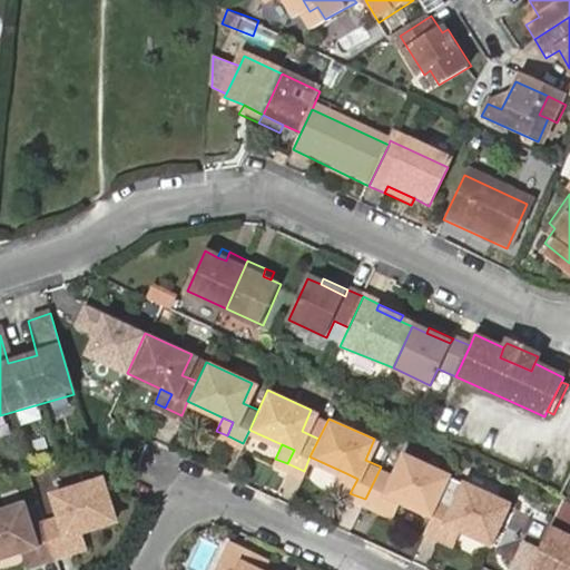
[(381,467),(365,499),(382,507),(387,493),(400,500),(432,514),(441,495),(450,474),(406,453),(396,474),(381,467)]
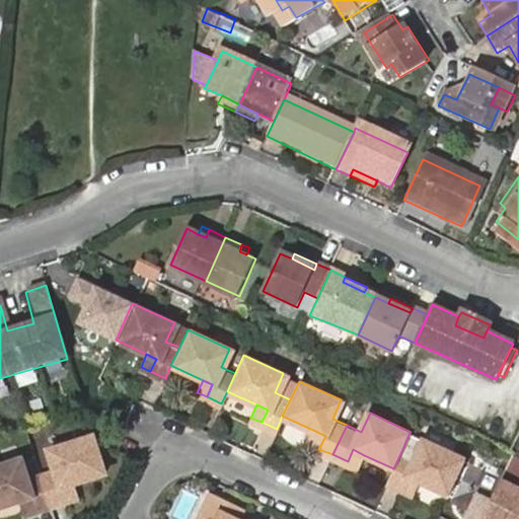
[(325,436),(315,431),(309,444),(318,449),(325,436)]
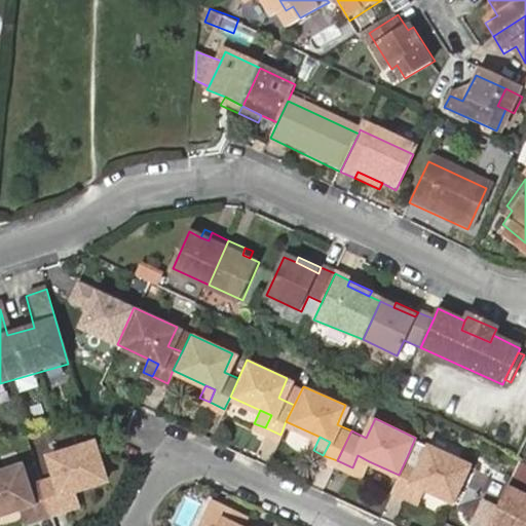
[(423,464),(431,444),(415,438),(407,457),(423,464)]
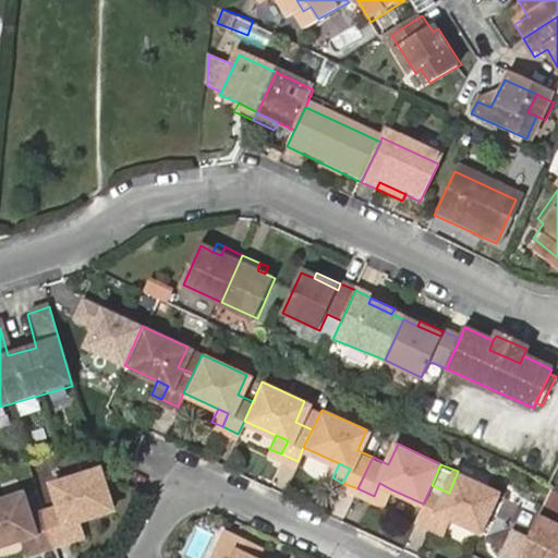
[(423,504),(417,516),(434,523),(439,510),(451,516),(484,531),(501,492),(458,471),(449,493),(432,485),(423,504)]
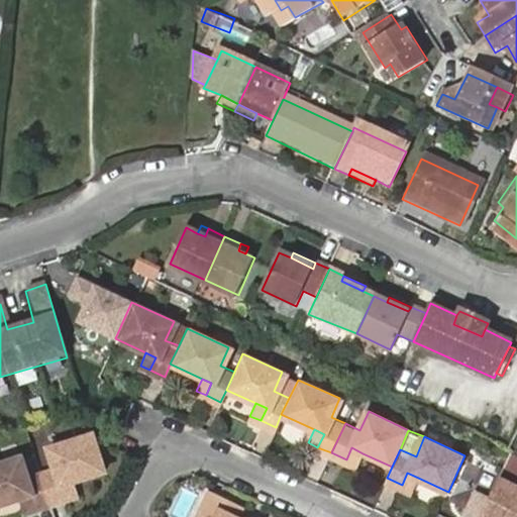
[(43,478),(52,505),(66,501),(62,488),(72,485),(107,475),(96,437),(52,451),(58,474),(43,478)]
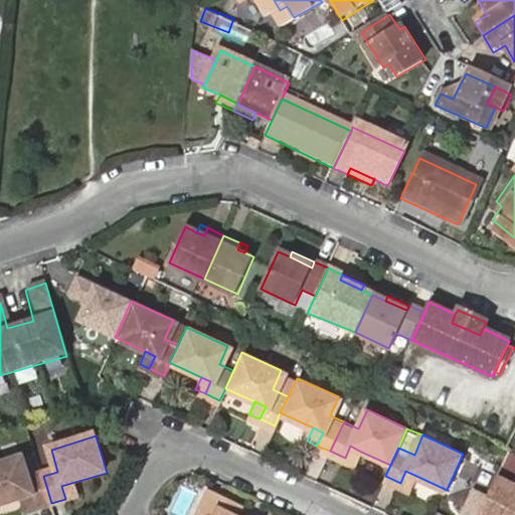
[(350,446),(345,458),(356,463),(361,452),(350,446)]
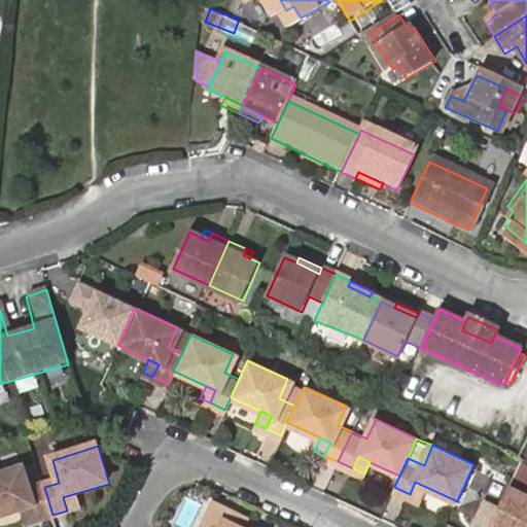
[(526,481),(526,465),(522,464),(517,479),(526,481)]
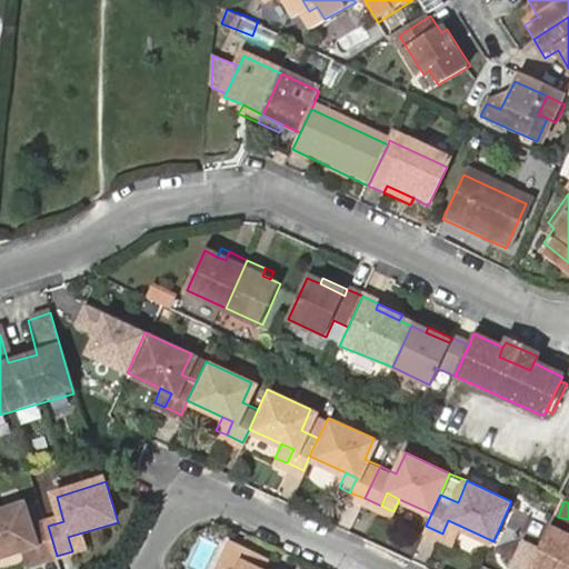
[(40,561),(57,556),(48,526),(30,531),(22,507),(0,513),(0,557),(26,550),(36,548),(40,561)]
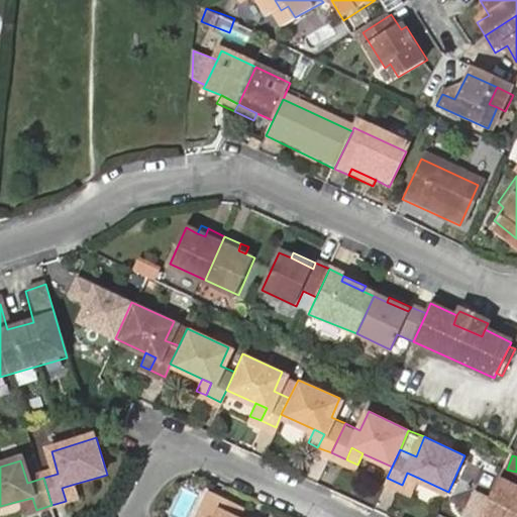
[(407,473),(402,485),(412,490),(418,478),(407,473)]
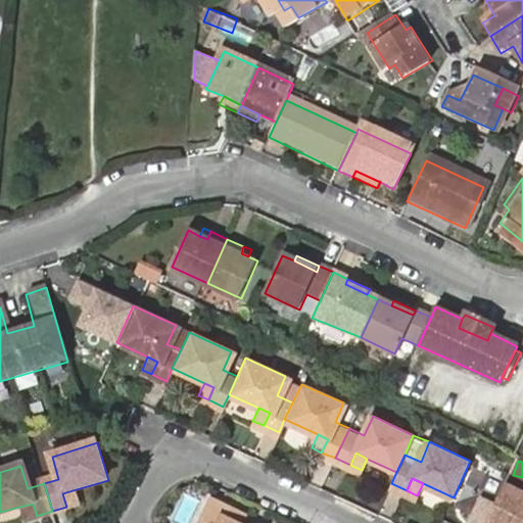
[(485,522),(522,522),(522,488),(506,481),(496,500),(485,522)]
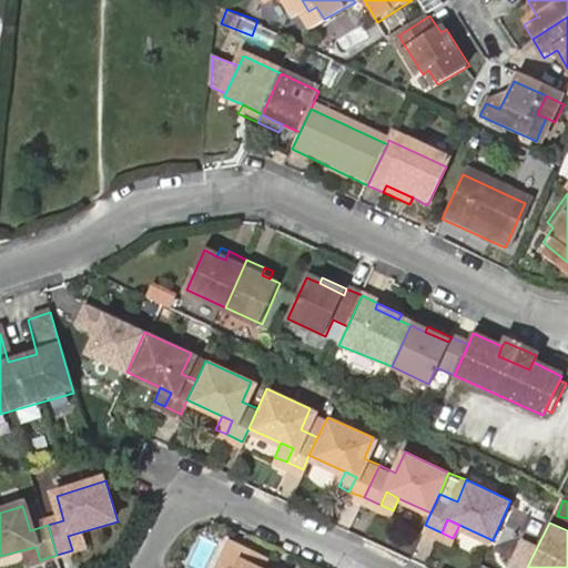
[(83,547),(79,533),(68,536),(72,550),(83,547)]
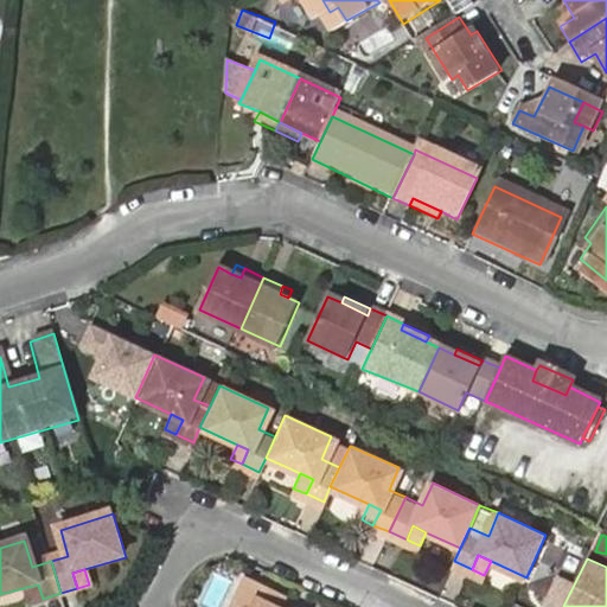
[(548,605),(553,606),(563,606),(576,580),(562,574),(548,605)]
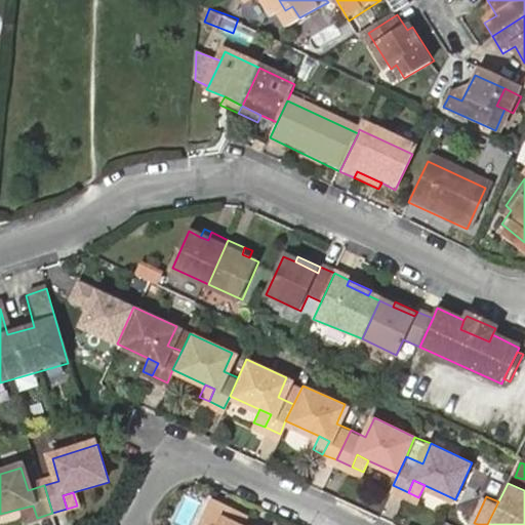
[(233,524),(226,521),(230,513),(213,505),(204,524),(233,524)]
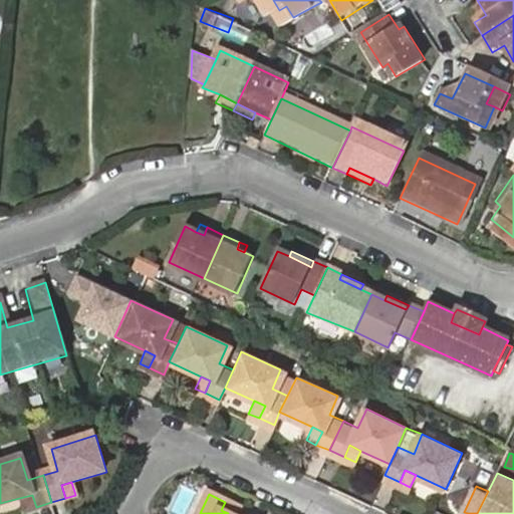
[(26,509),(36,507),(32,495),(23,497),(26,509)]
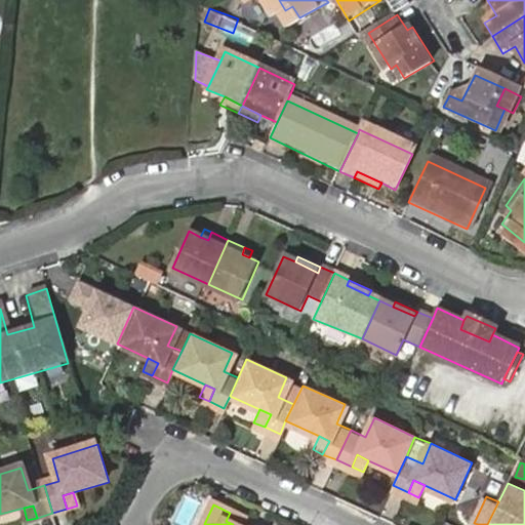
[(244,524),(247,521),(230,513),(226,521),(233,524),(244,524)]
